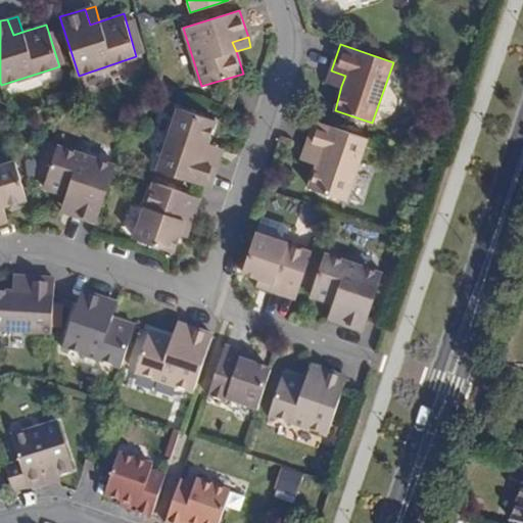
[(327,82),(341,86),(345,76),(331,70),(327,82)]
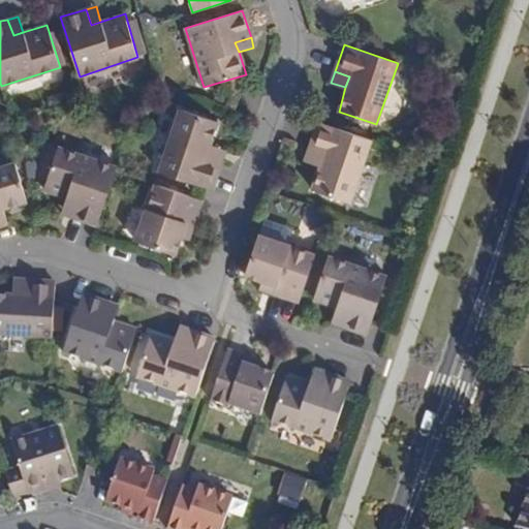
[(197,158),(203,147),(210,123),(174,111),(151,169),(205,189),(213,162),(197,158)]
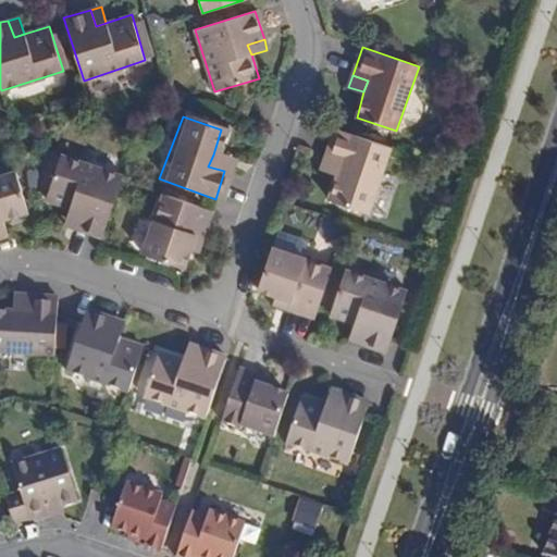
[(391,148),(335,130),(325,157),(341,162),(338,174),(330,198),(369,212),(391,148)]
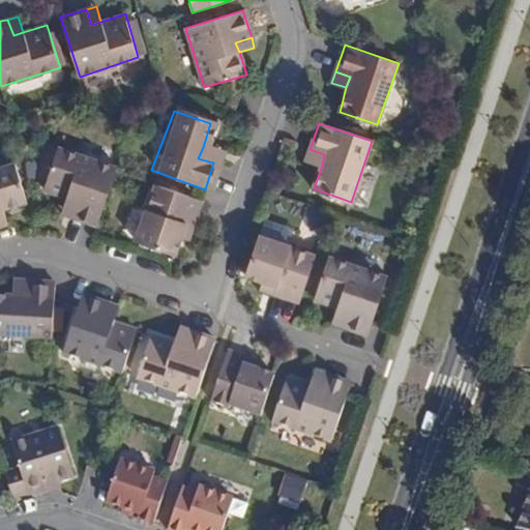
[(116,171),(120,159),(60,139),(47,180),(70,187),(81,192),(75,208),(100,217),(116,171)]
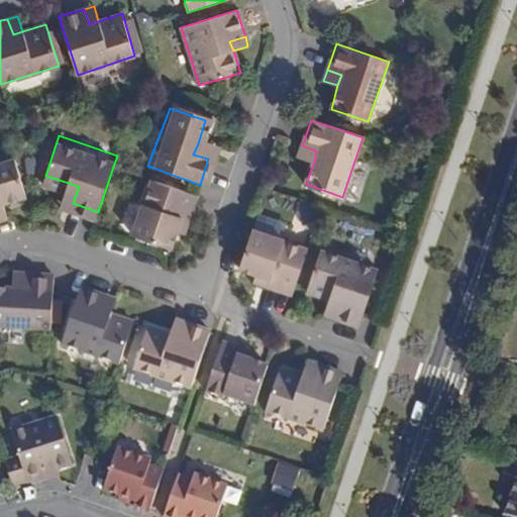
[(212,147),(198,143),(193,154),(208,159),(212,147)]
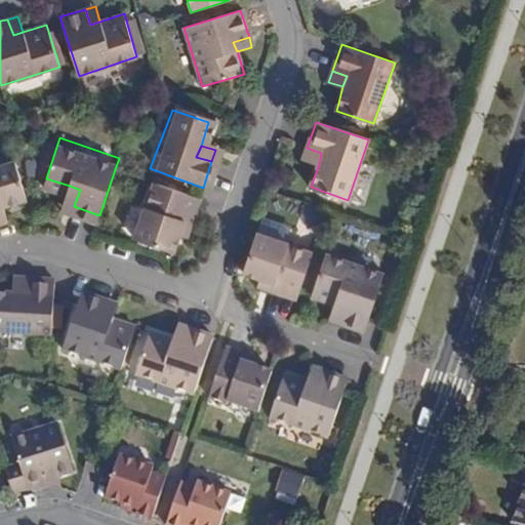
[(303,159),(319,164),(321,153),(307,148),(303,159)]
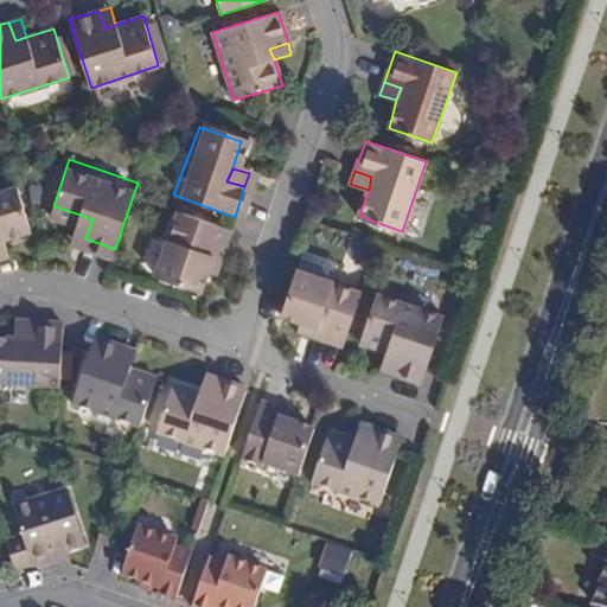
[(0,192),(0,240),(1,241),(27,232),(13,189),(0,192)]
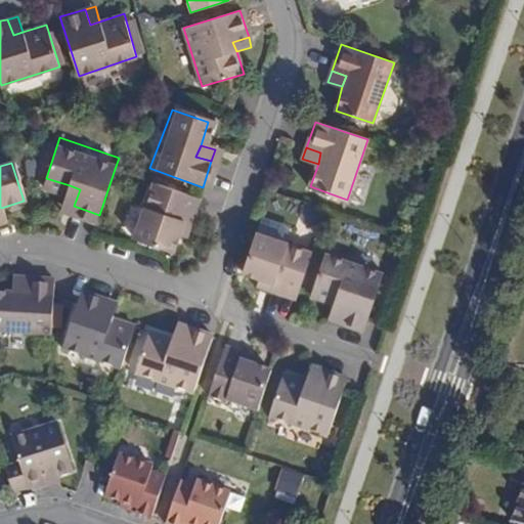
[(169,251),(168,252),(174,251),(178,236),(182,225),(189,227),(200,198),(153,182),(132,238),(169,251)]
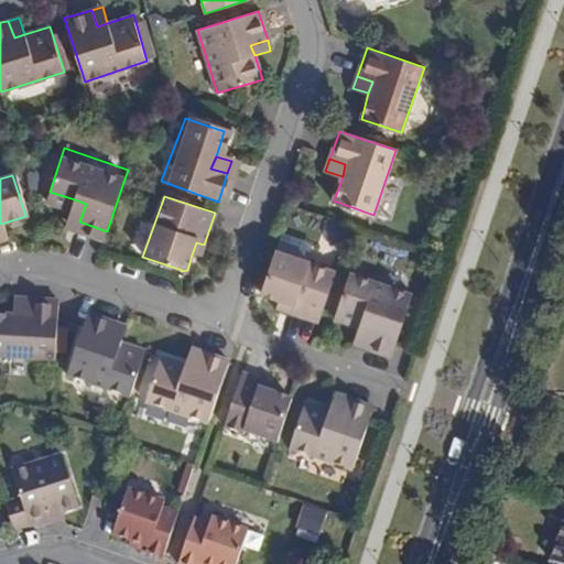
[(86,204),(75,199),(68,217),(79,221),(86,204)]
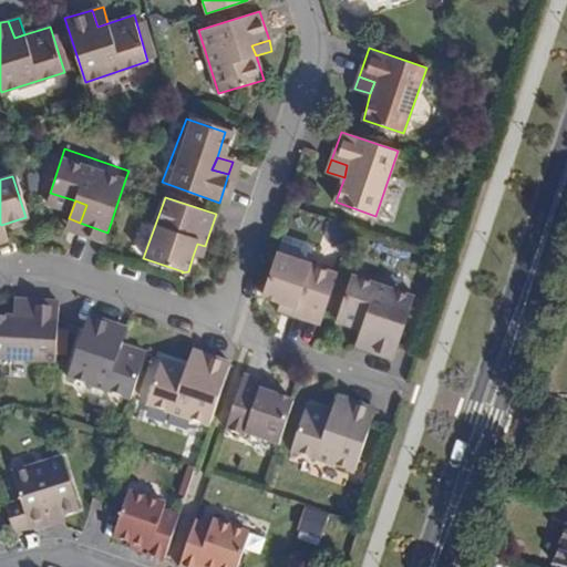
[(200,258),(205,246),(197,244),(193,256),(200,258)]
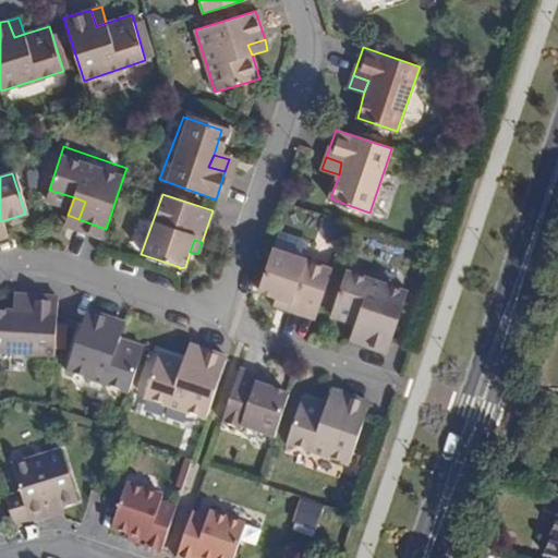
[(284,308),(315,320),(331,271),(273,249),(258,290),(274,296),(286,300),(284,308)]
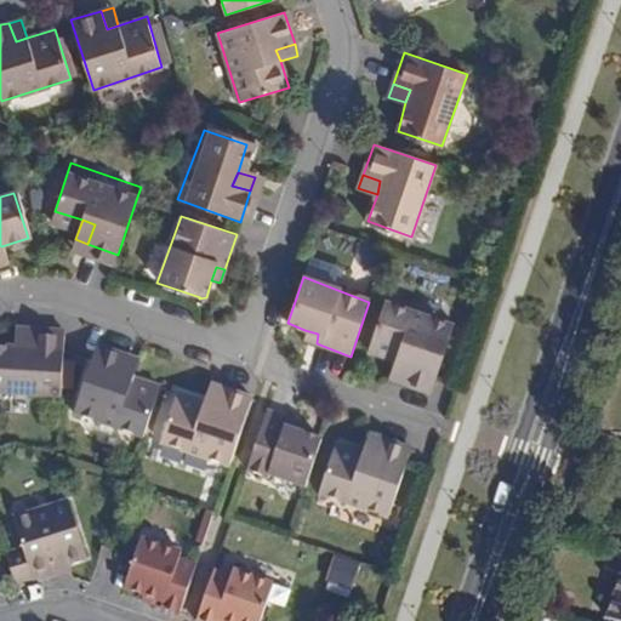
[(368,351),(396,360),(406,365),(400,382),(428,393),(431,389),(453,325),(385,302),(368,351)]
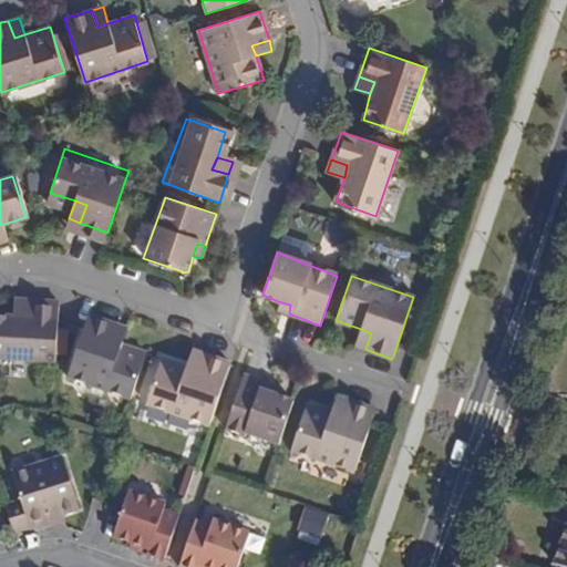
[(0,361),(55,364),(59,320),(58,303),(29,301),(29,320),(17,320),(0,319),(0,361)]
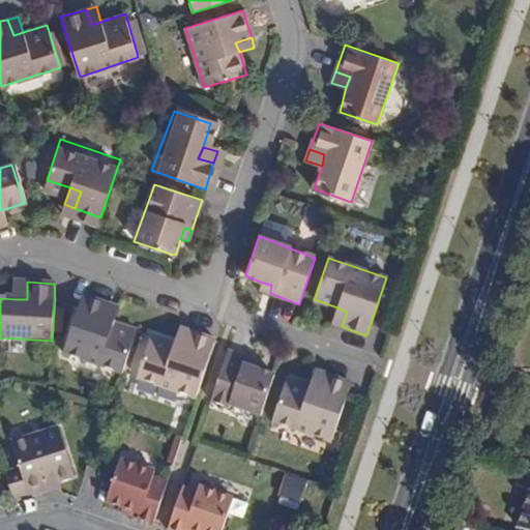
[(16,282),(16,299),(27,299),(27,282),(16,282)]
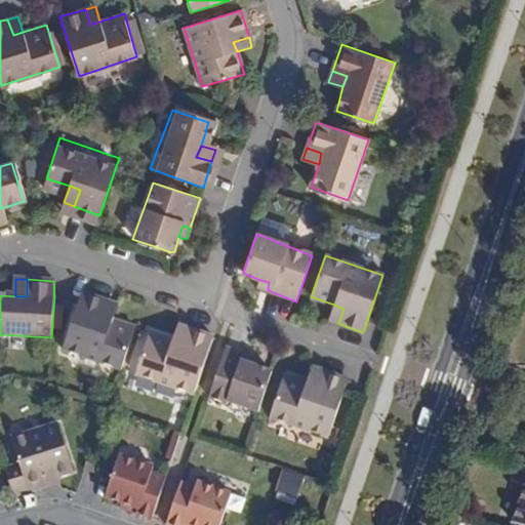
[(269,282),(257,279),(256,286),(268,290),(269,282)]
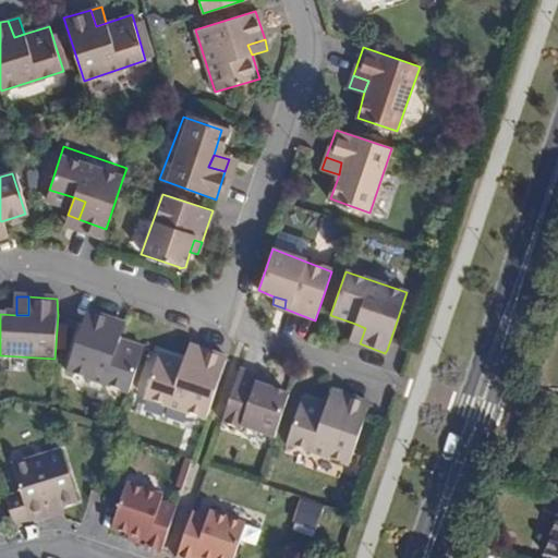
[(67,374),(129,396),(144,351),(120,341),(107,338),(112,322),(87,312),(67,374)]
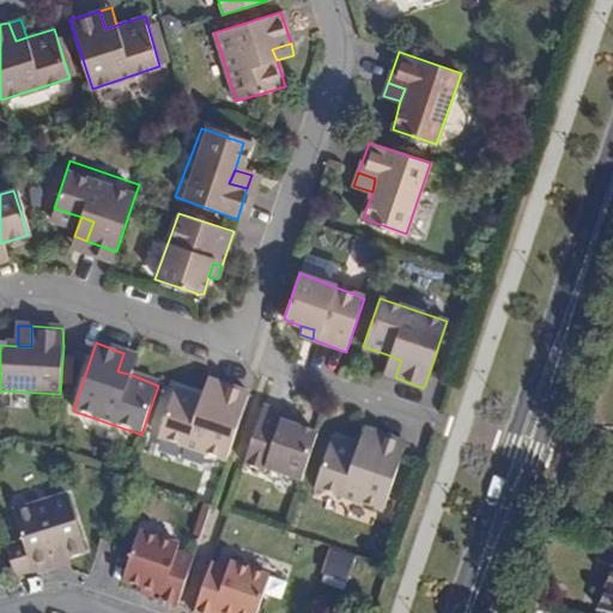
[(117,371),(132,375),(138,358),(123,353),(117,371)]
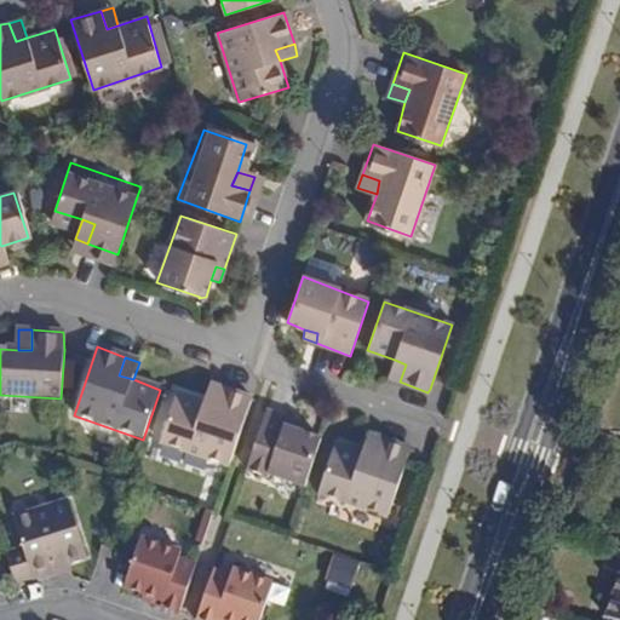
[(406,365),(395,360),(388,378),(400,382),(406,365)]
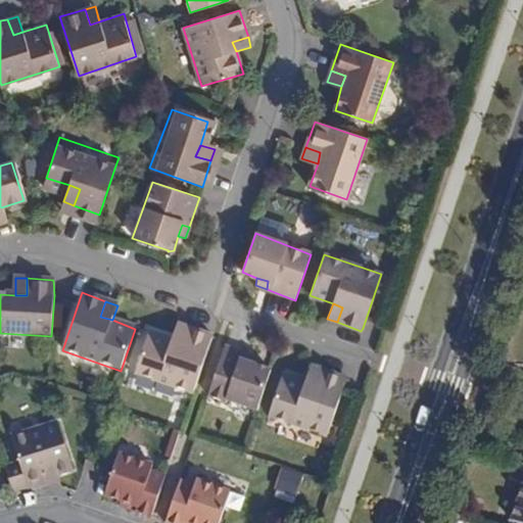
[(182,343),(186,328),(178,325),(172,340),(182,343)]
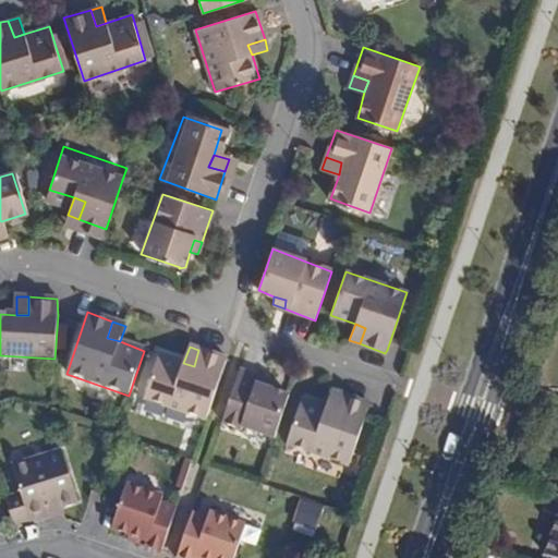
[(144,399),(206,420),(227,359),(198,350),(194,366),(183,363),(159,355),(144,399)]
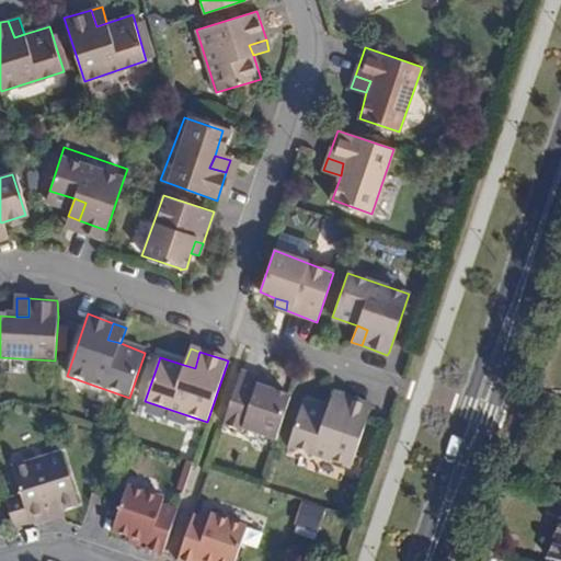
[(242,371),(224,426),(247,434),(248,431),(276,442),(292,397),(273,391),(261,388),(265,379),(242,371)]
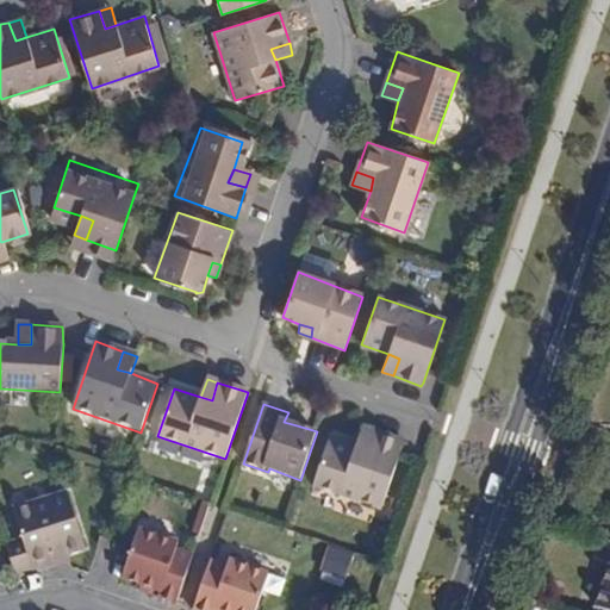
[(300,417),(288,412),(284,422),(297,425),(300,417)]
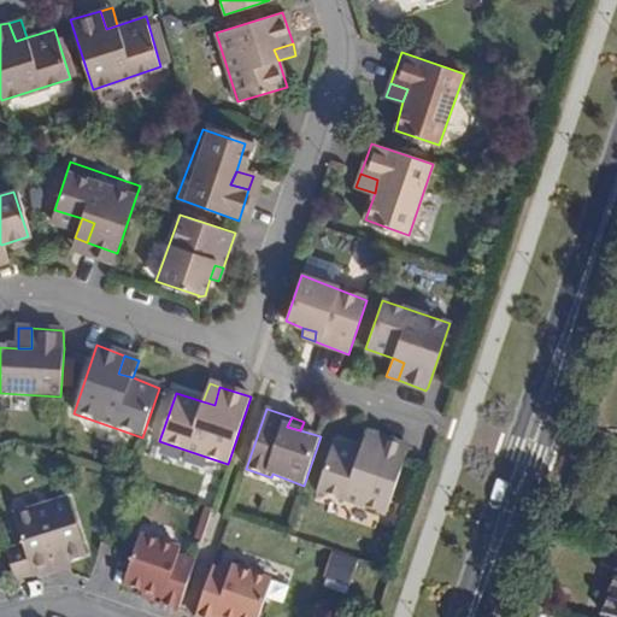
[(372,454),(377,436),(368,433),(362,450),(372,454)]
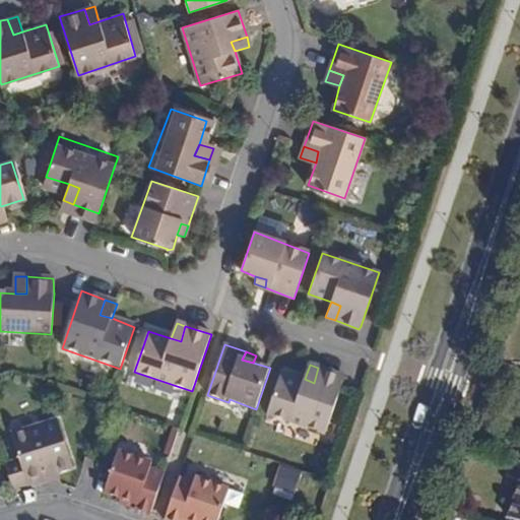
[(344,376),(318,368),(314,383),(305,379),(280,372),(267,414),(325,434),(344,376)]
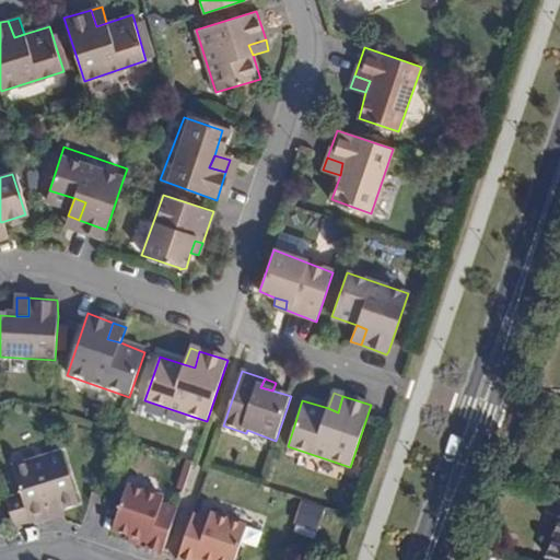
[(15,531),(49,520),(46,511),(58,508),(78,503),(61,454),(11,470),(19,494),(4,498),(15,531)]
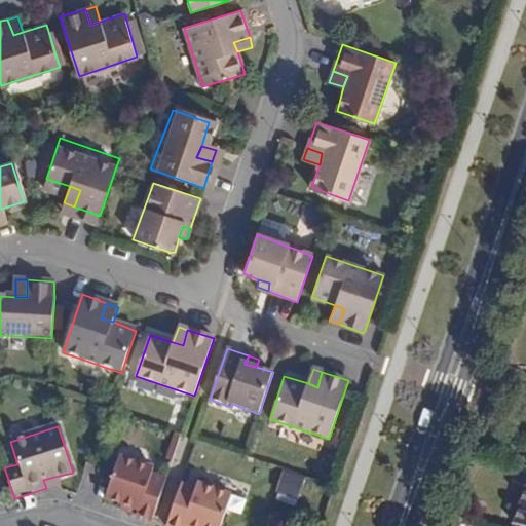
[(138,511),(137,516),(152,521),(166,480),(151,475),(153,468),(119,459),(105,500),(121,506),(138,511)]
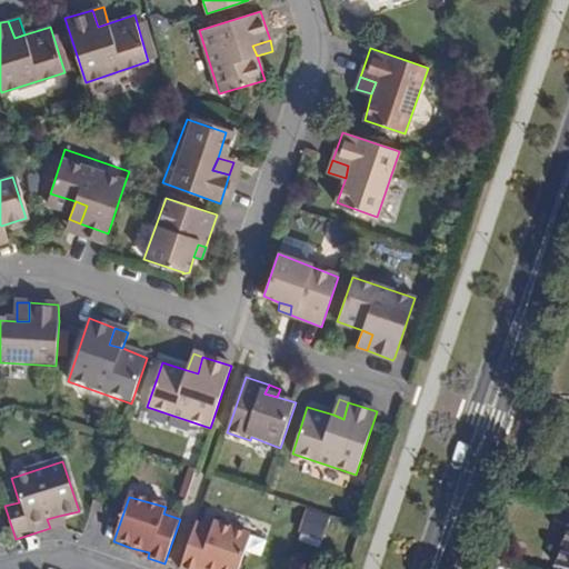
[(336,518),(316,510),(308,530),(329,538),(336,518)]
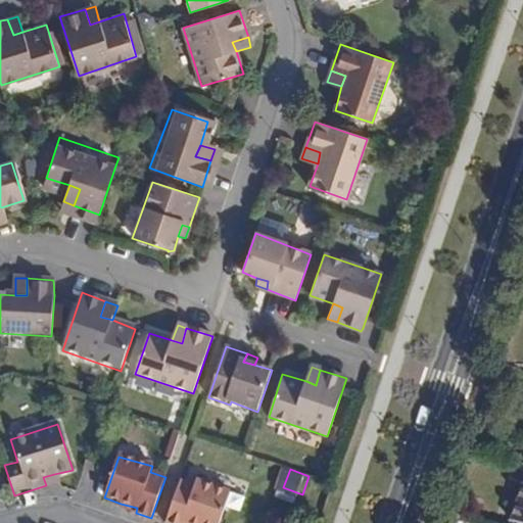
[(46,485),(51,483),(57,482),(54,474),(43,477),(46,485)]
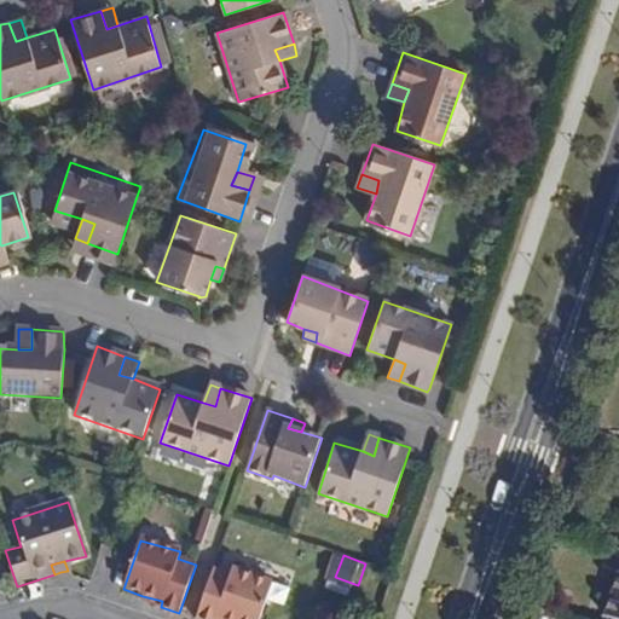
[(227,576),(213,571),(196,618),(197,618),(217,618),(259,618),(273,582),(231,568),(227,576)]
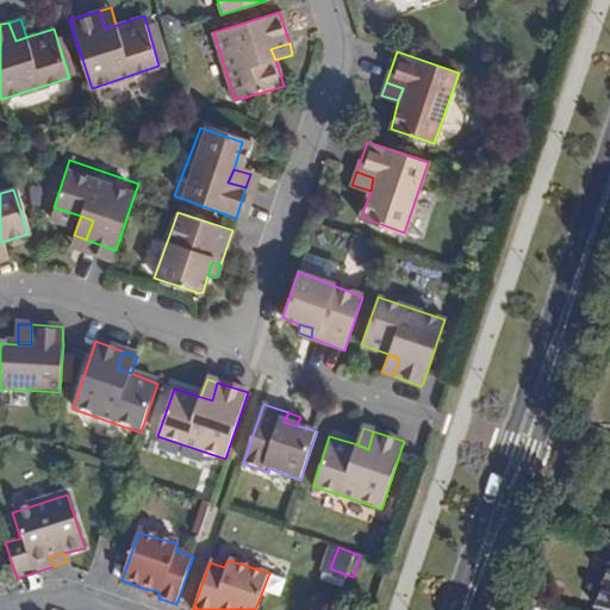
[(605,609),(609,609),(609,564),(596,607),(605,609)]
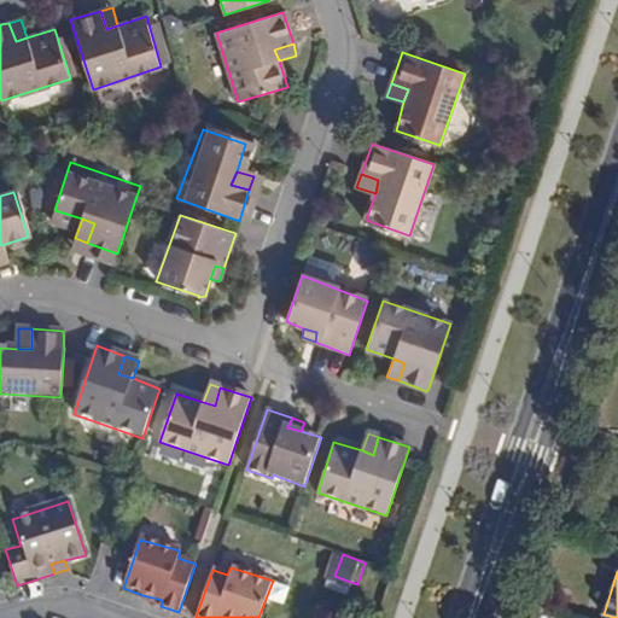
[(153,604),(161,606),(162,600),(143,595),(143,600),(153,604)]
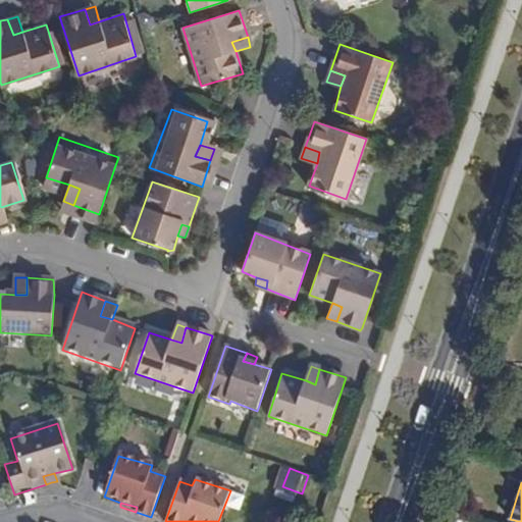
All buildings are outlined.
